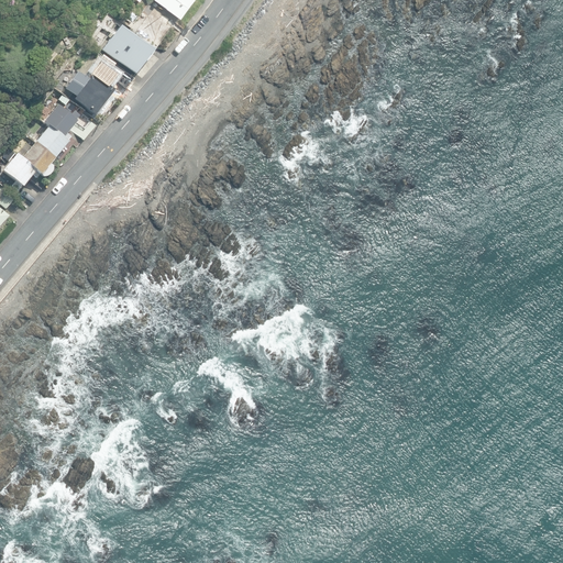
[(165,8),(178,18),(190,0),(154,0),(165,8)]
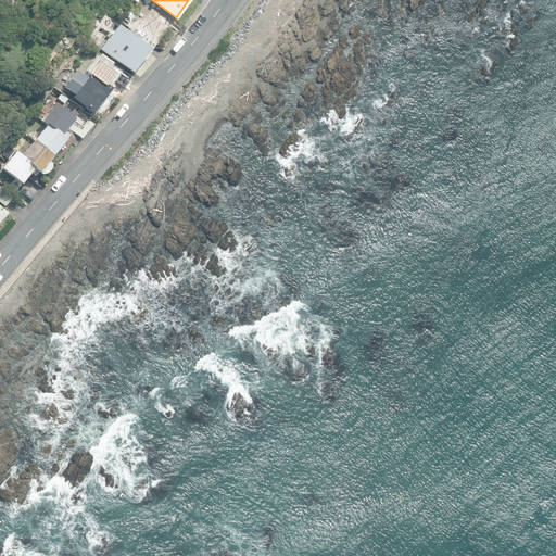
[(114,61),(134,75),(151,50),(131,35),(134,32),(122,22),(115,32),(113,29),(98,51),(103,55),(109,60),(113,62),(114,61)]
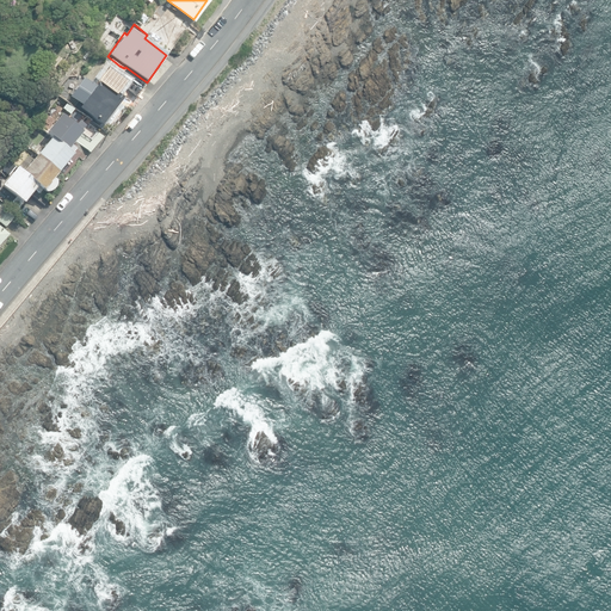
[(105,71),(137,96),(146,86),(113,61),(105,71)]
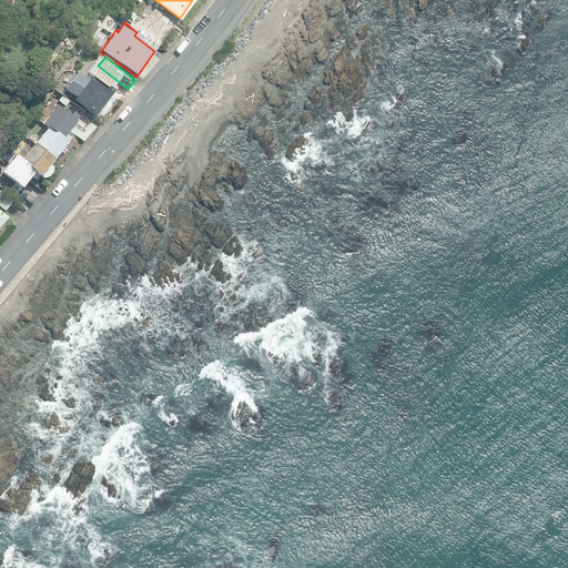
[(73,101),(94,118),(114,92),(110,89),(112,85),(102,78),(99,81),(92,77),(89,81),(78,73),(66,90),(75,98),(73,101)]
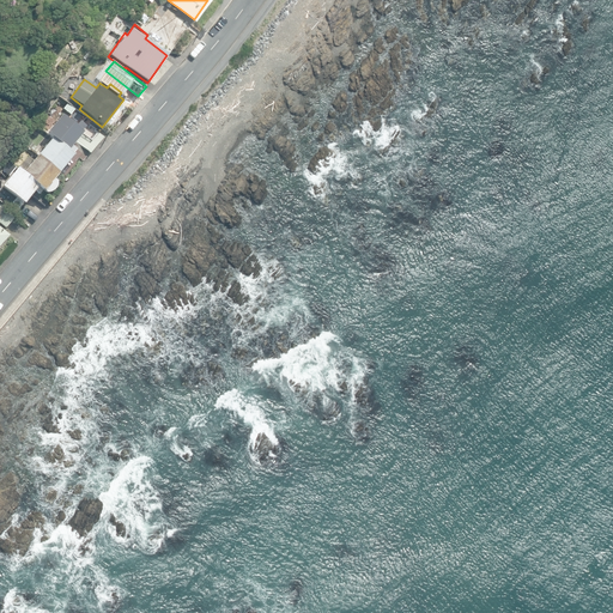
[(47,134),(52,138),(72,153),(76,149),(73,146),(77,141),(78,139),(87,127),(79,121),(77,126),(61,115),(47,134)]
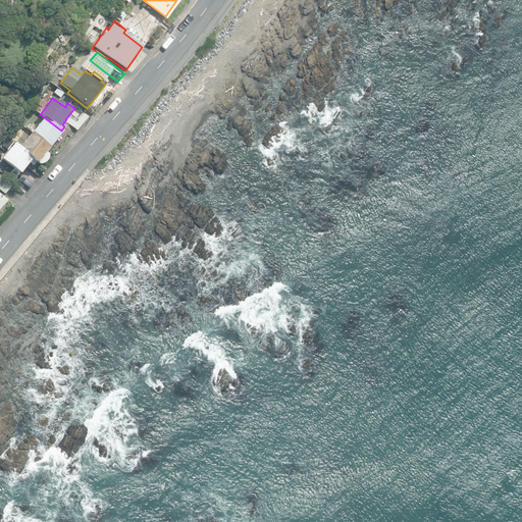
[(65,120),(77,131),(89,117),(76,107),(65,120)]
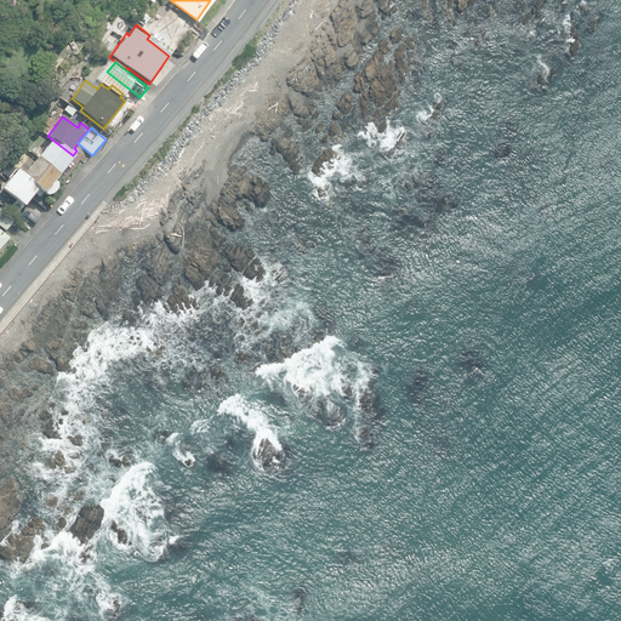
[(58,174),(73,155),(52,140),(39,157),(58,174)]
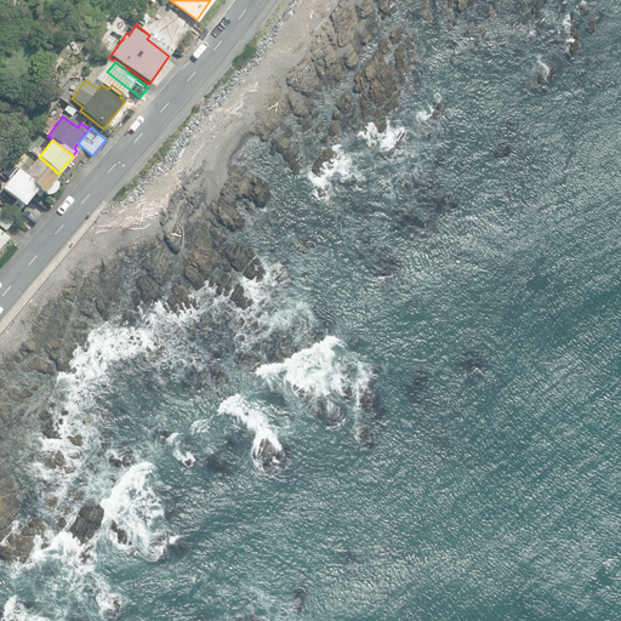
[(58,174),(39,157),(24,175),(44,193),(49,195),(50,195),(52,195),(55,194),(56,192),(57,191),(58,188),(58,186),(58,183),(53,180),(58,174)]
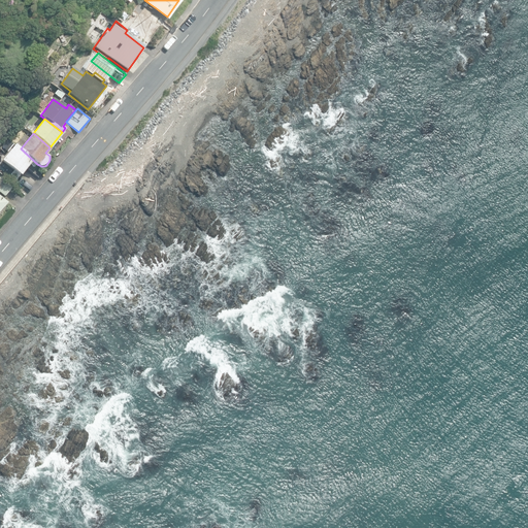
[(34,168),(37,164),(21,149),(15,144),(2,162),(5,164),(1,168),(10,174),(10,175),(15,179),(28,164),(34,168)]
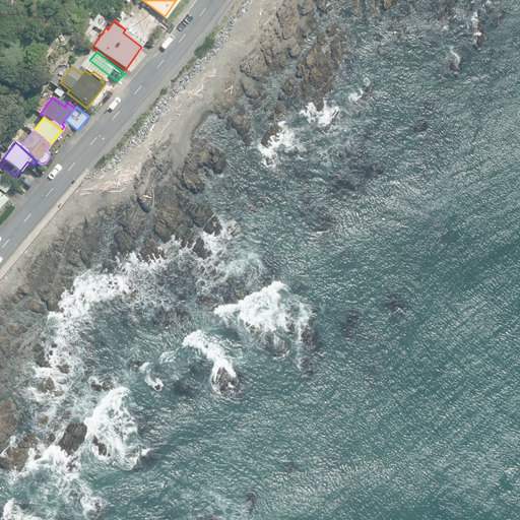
[(0,188),(5,193),(13,184),(0,173),(0,188)]
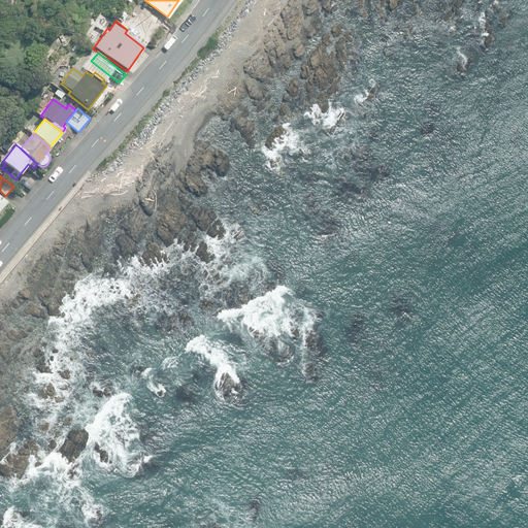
[(0,212),(8,203),(0,195),(0,212)]
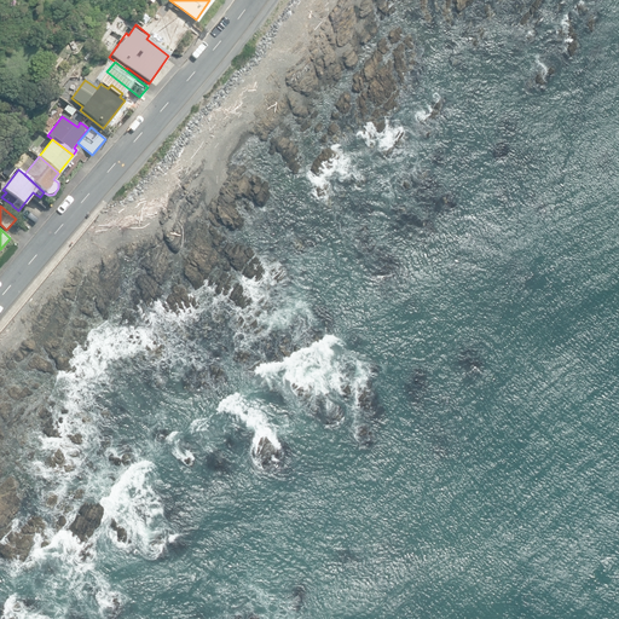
All buildings are outlined.
